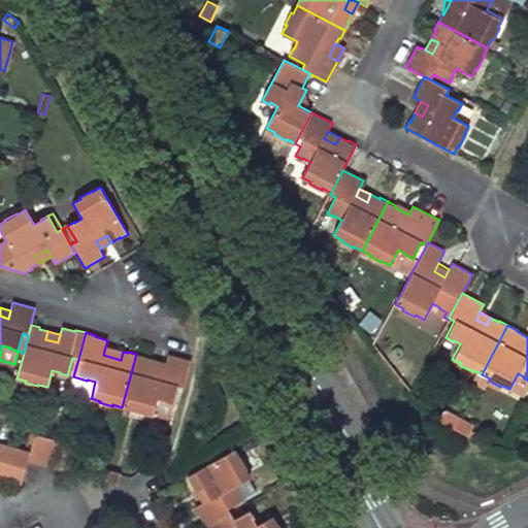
[(121,360),(123,352),(117,350),(105,347),(103,355),(121,360)]
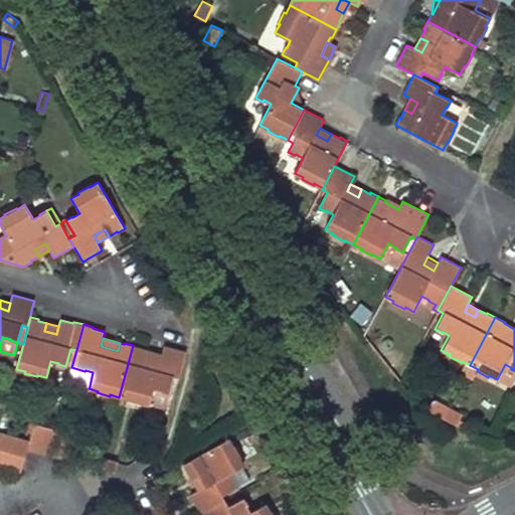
[(119,397),(128,399),(128,400),(140,404),(140,402),(149,405),(153,388),(161,390),(161,391),(169,393),(173,376),(179,378),(186,352),(164,346),(162,353),(162,354),(160,362),(148,359),(150,351),(141,348),(141,347),(133,345),(119,397)]
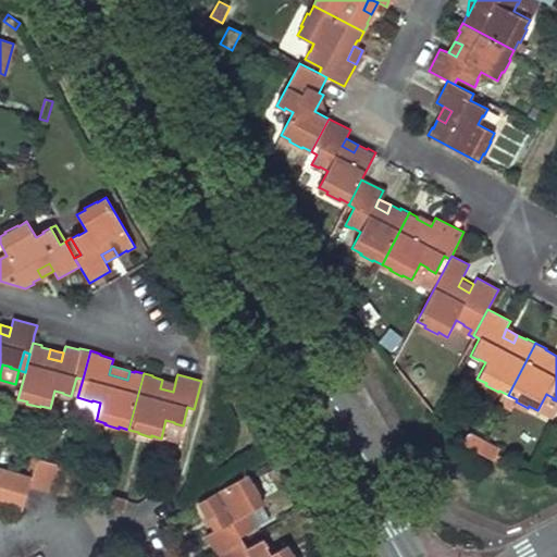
[(175,382),(162,380),(160,388),(173,392),(175,383),(175,382)]
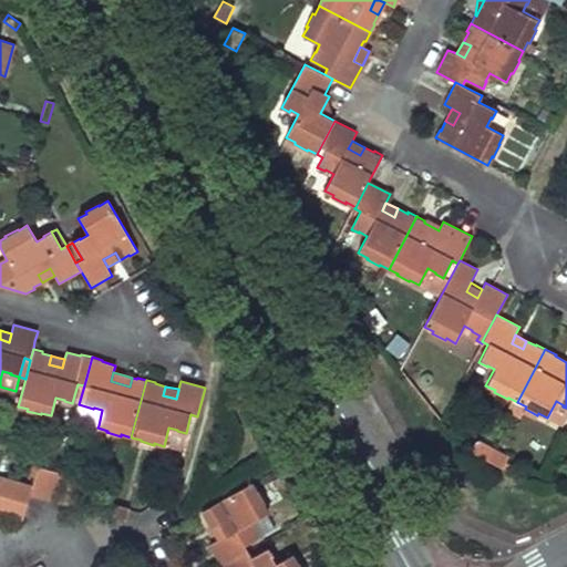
[(93,409),(79,404),(74,420),(99,425),(102,410),(94,408),(93,409)]
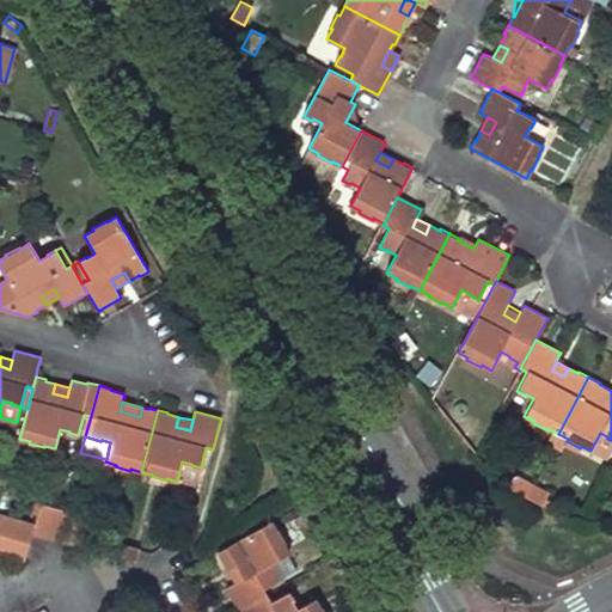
[(191,464),(182,461),(177,482),(195,487),(201,467),(191,465),(191,464)]
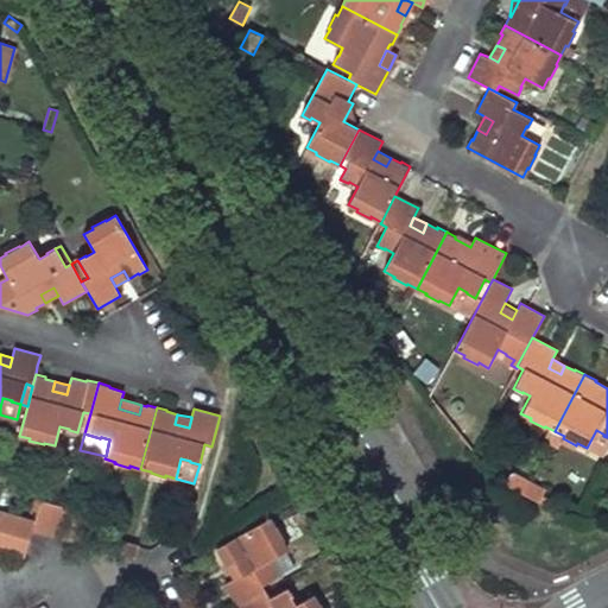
[(506,485),(523,493),(529,481),(512,473),(506,485)]
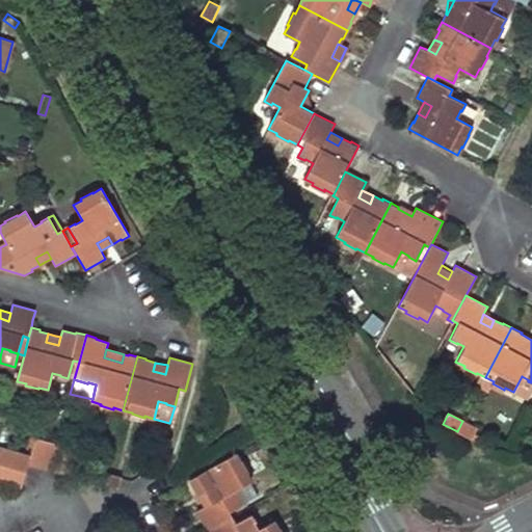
[(462,421),(457,431),(472,440),(478,429),(462,421)]
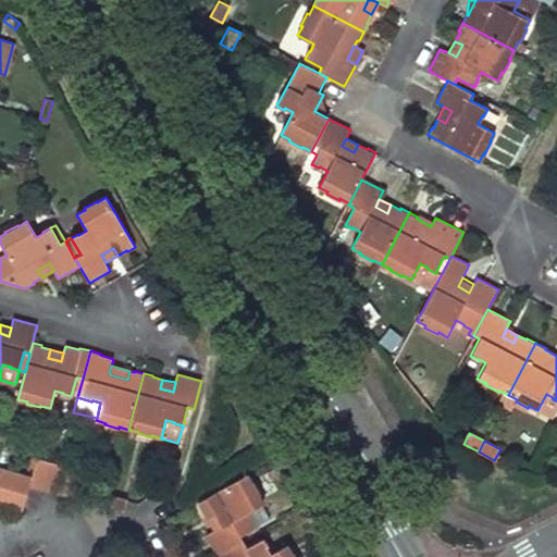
[(29,486),(51,492),(59,463),(37,458),(32,479),(29,486)]
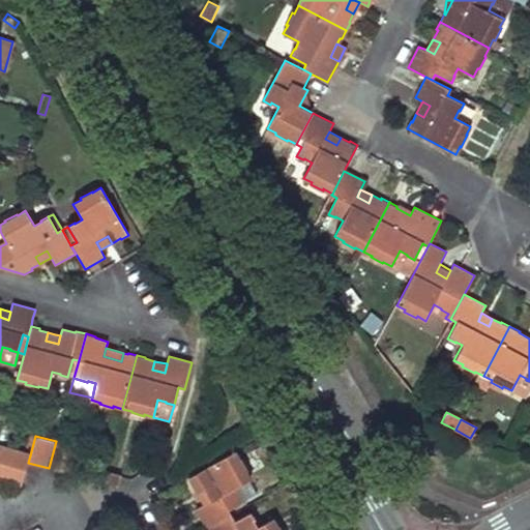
[(78,447),(56,441),(49,468),(69,474),(78,447)]
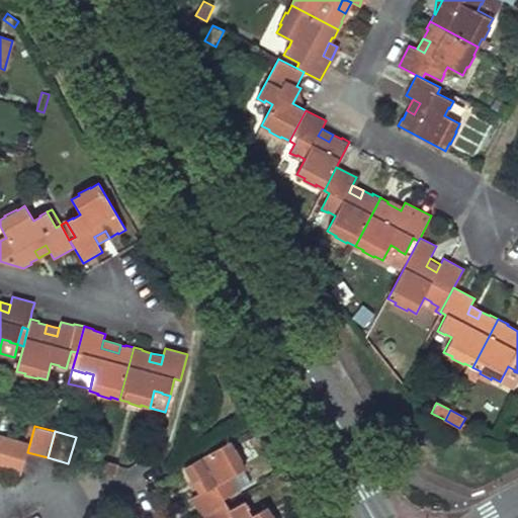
[(29,445),(0,437),(0,467),(21,475),(27,452),(29,445)]
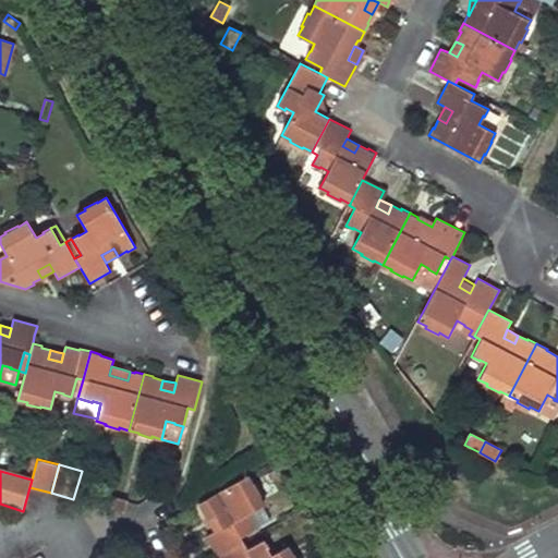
[(252,484),(247,475),(197,504),(202,512),(203,511),(208,520),(216,516),(222,528),(215,532),(207,536),(219,557),(244,544),(241,538),(257,529),(253,521),(252,522),(247,514),(264,505),(259,497),(261,496),(254,483),(252,484)]
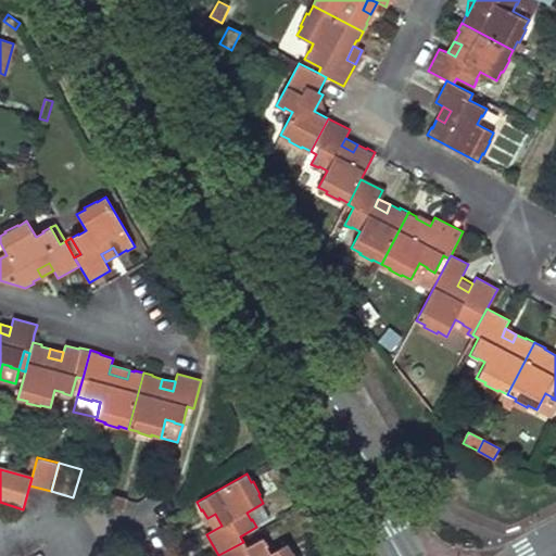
[(108,507),(124,512),(127,498),(111,494),(108,507)]
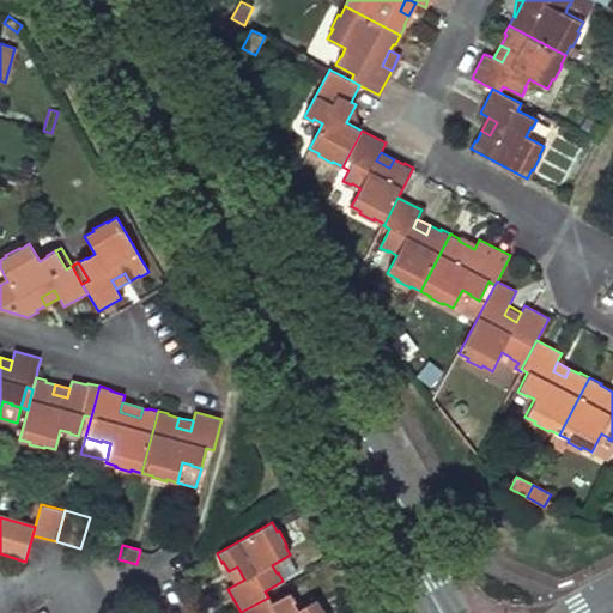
[(237,566),(229,571),(232,577),(236,584),(244,580),(237,566)]
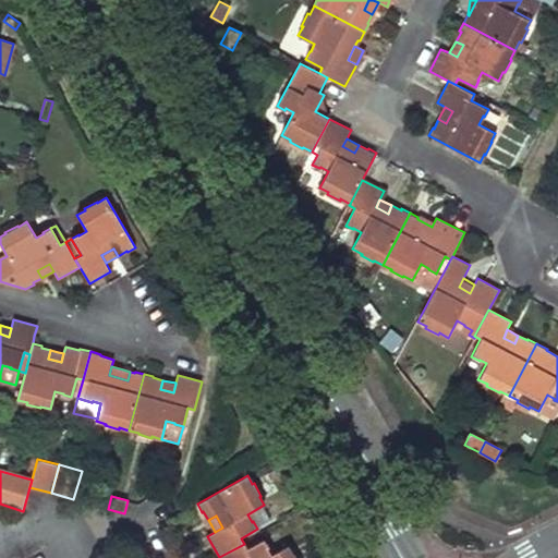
[(295,557),(293,554),(292,555),(288,546),(271,555),(267,547),(268,547),(264,540),(247,549),(244,544),(219,557),(218,557),(295,557)]
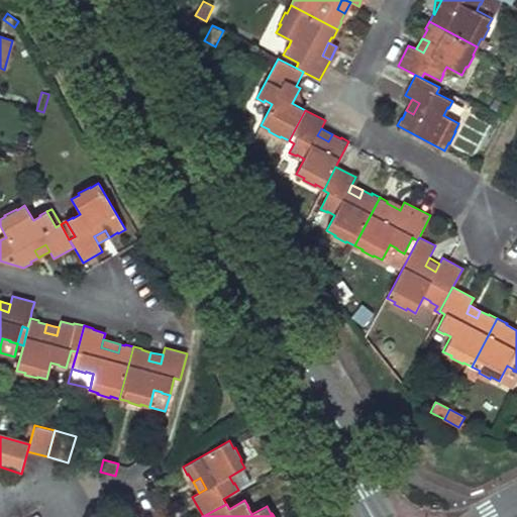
All buildings are outlined.
